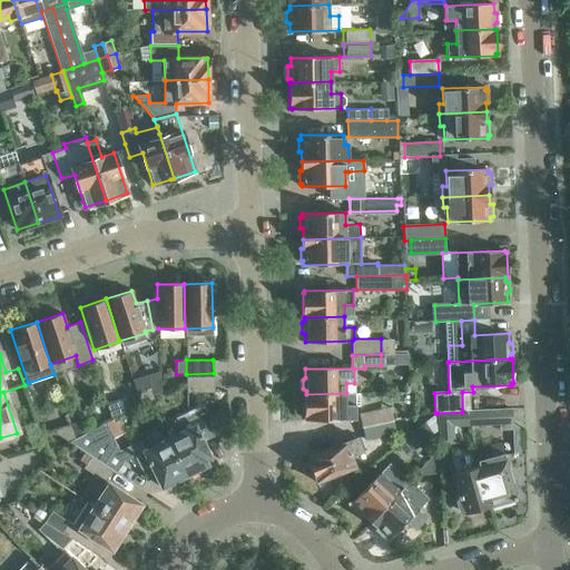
[(214,392),(214,379),(186,379),(186,392),(214,392)]
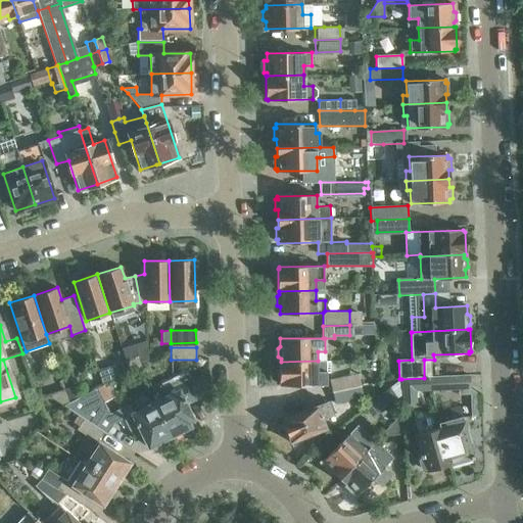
[(136,357),(124,361),(127,371),(139,366),(136,357)]
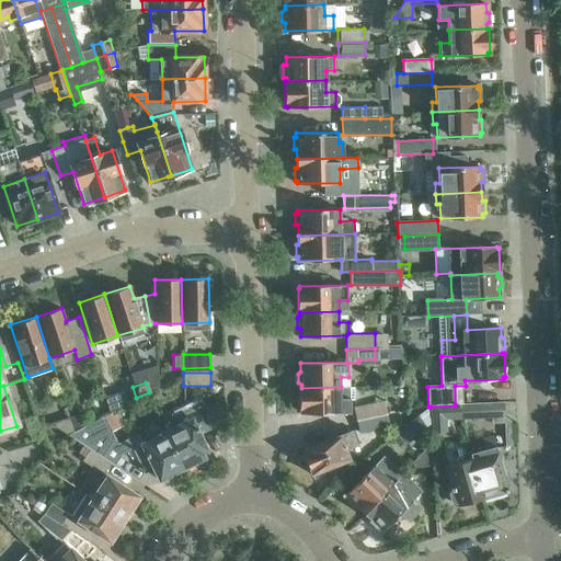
[(341,387),(301,388),(299,388),(299,412),(301,412),(301,413),(350,412),(350,398),(354,398),(354,386),(341,387)]
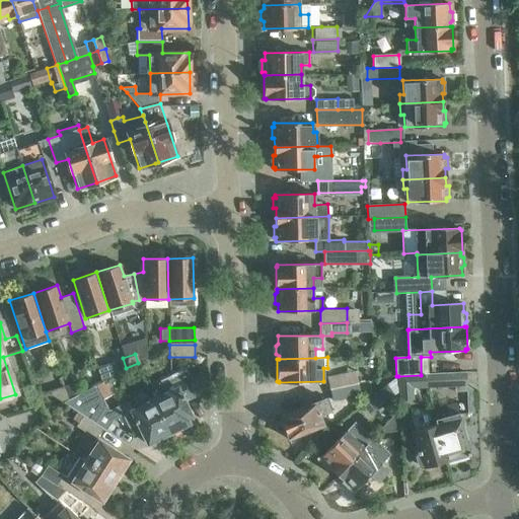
[(126,368),(123,358),(94,368),(99,382),(103,380),(103,379),(126,368)]
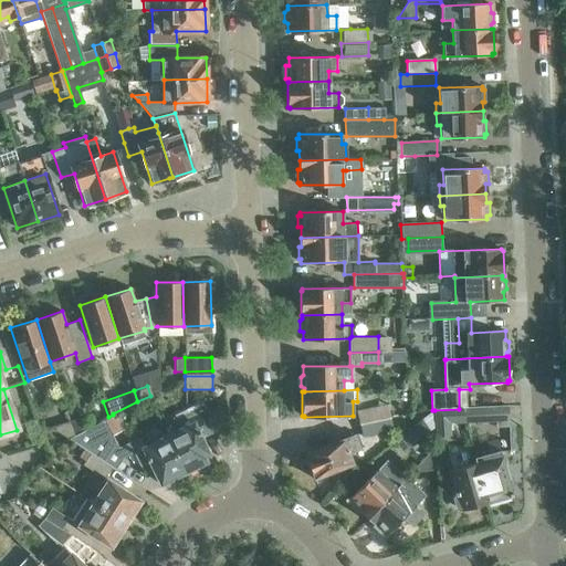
[(359,423),(390,417),(395,416),(394,408),(388,409),(388,405),(357,411),(359,423)]
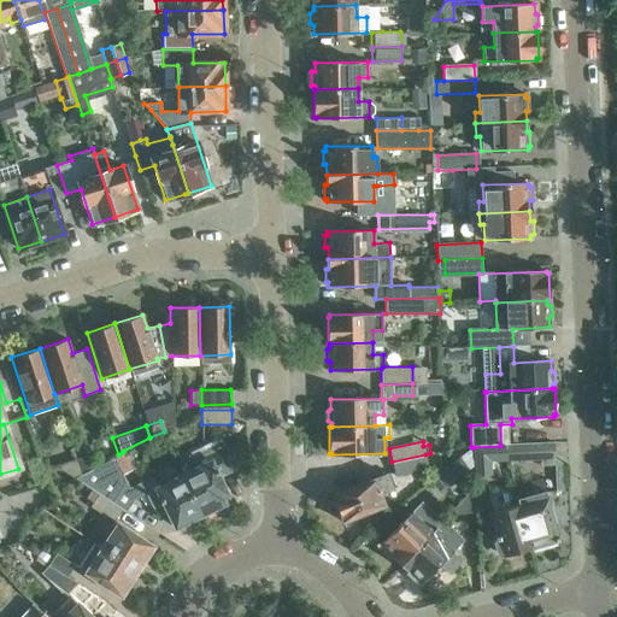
[(197,468),(183,475),(204,517),(216,511),(215,509),(224,504),(221,497),(227,494),(218,476),(233,469),(219,442),(191,457),(197,468)]
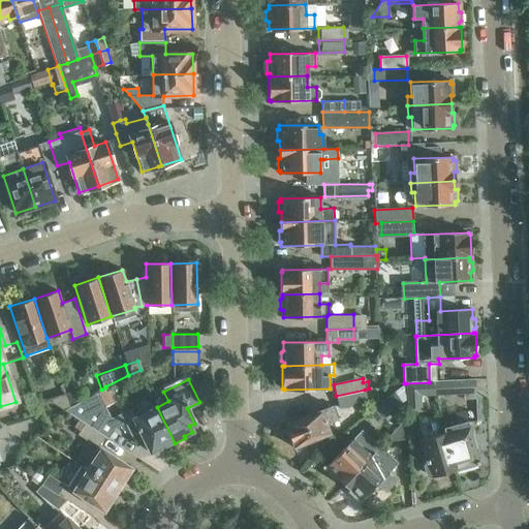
[(429,382),(433,395),(476,393),(475,380),(429,382)]
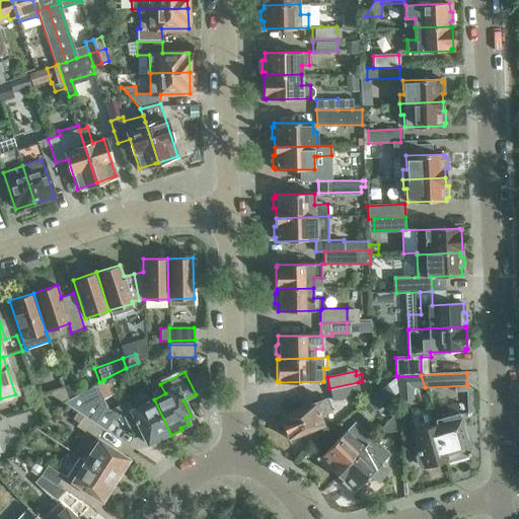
[(421,375),(398,376),(399,400),(413,399),(413,388),(425,387),(421,375)]
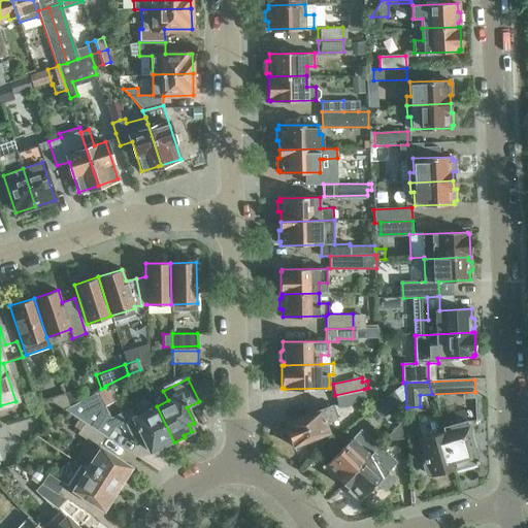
[(101,389),(67,406),(61,409),(84,423),(104,436),(107,438),(114,427),(125,422),(131,434),(139,430),(147,447),(150,452),(159,447),(160,449),(165,447),(174,442),(157,406),(133,418),(129,408),(107,419),(101,406),(112,400),(105,387),(101,389)]
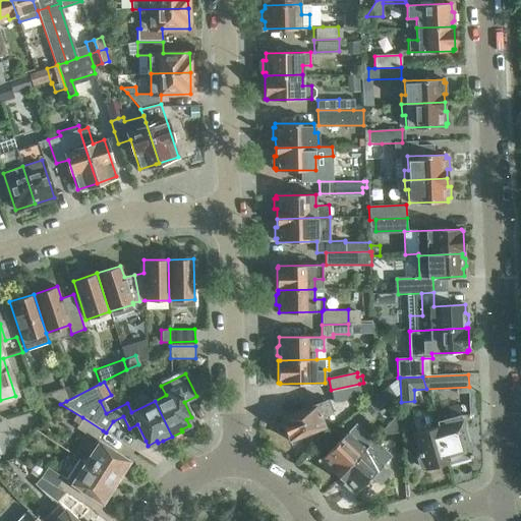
[(75,383),(64,387),(67,398),(78,394),(75,383)]
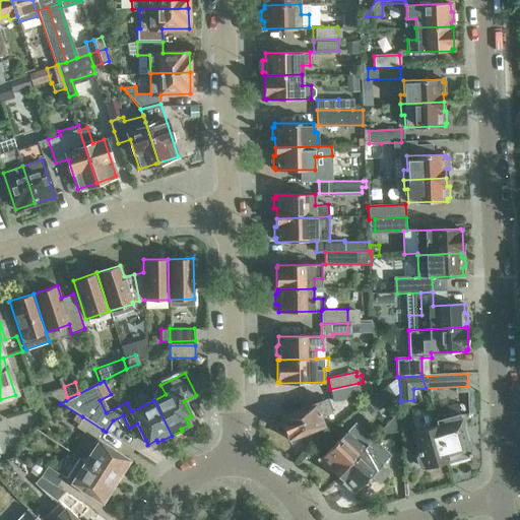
[(391,392),(391,391),(394,389),(389,382),(361,406),(369,415),(393,394),(391,392)]
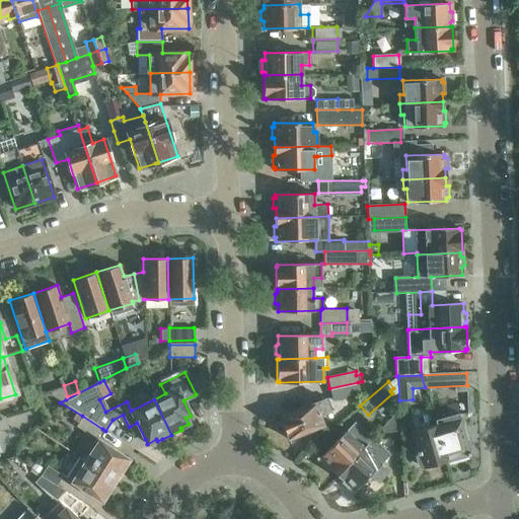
[(358,382),(329,388),(332,400),(360,395),(358,382)]
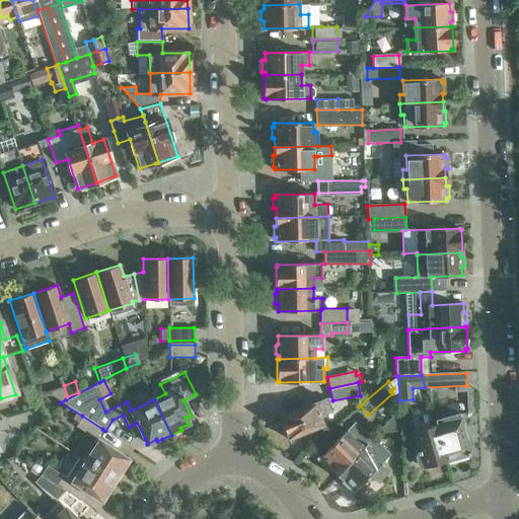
[(61,386),(44,391),(60,402),(66,399),(61,386)]
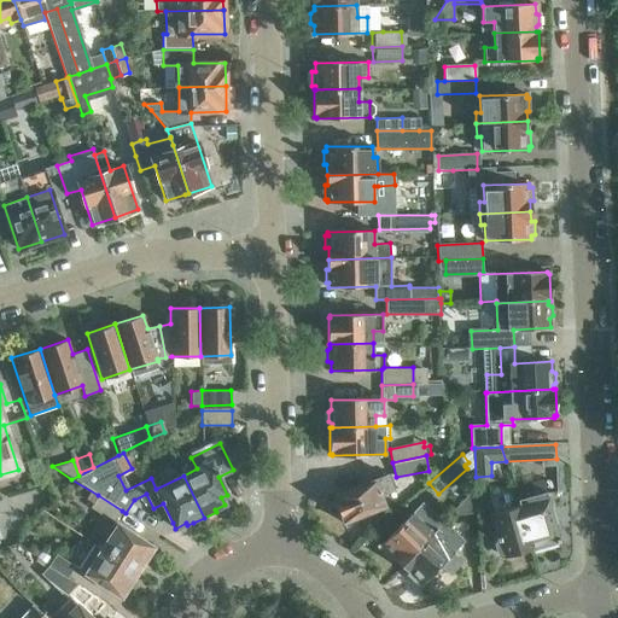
[(337,516),(340,517),(343,524),(385,507),(379,494),(391,489),(386,476),(333,496),(336,502),(333,506),(337,516)]
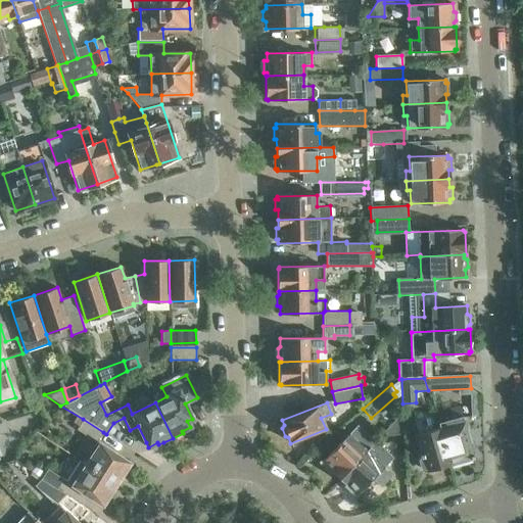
[(397,416),(384,431),(388,435),(402,433),(402,421),(397,416)]
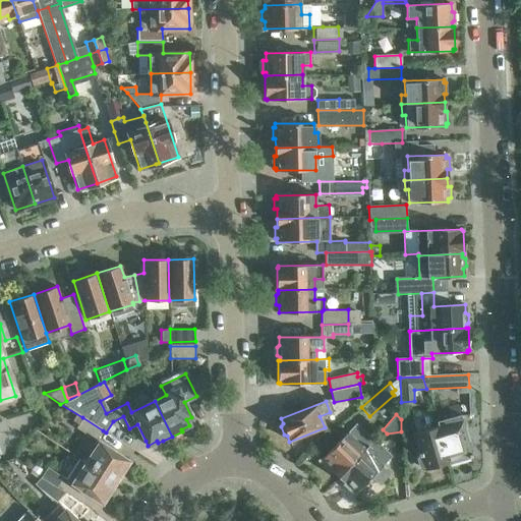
[(438,425),(449,462),(472,455),(460,414),(437,420),(438,425)]
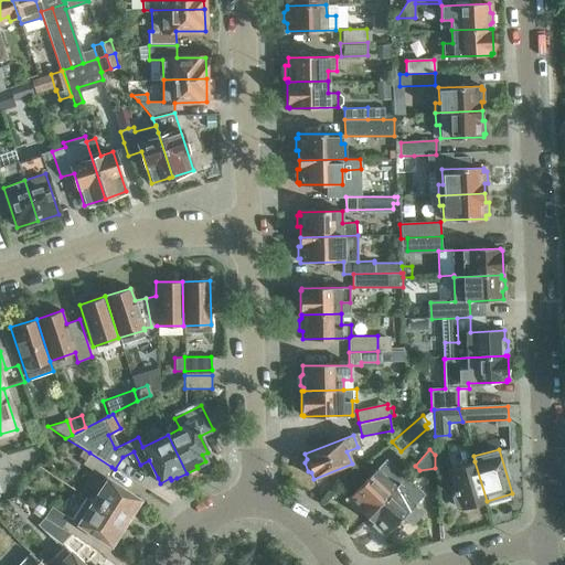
[(89,452),(82,464),(104,478),(112,467),(89,452)]
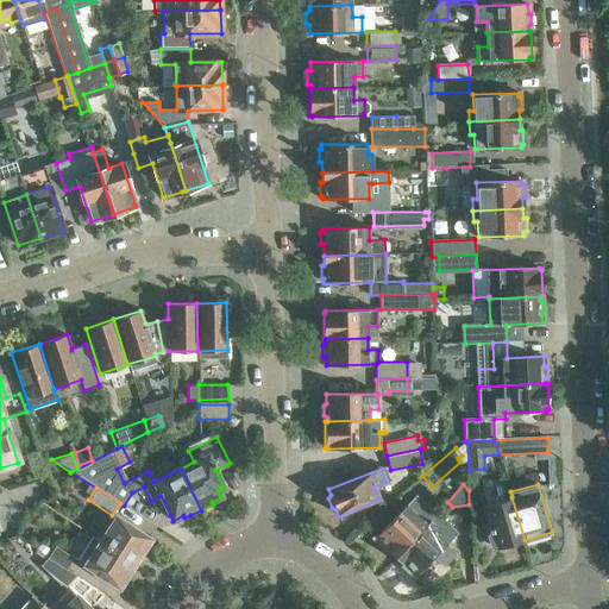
[(497,548),(525,540),(512,497),(484,506),(489,522),(487,523),(488,527),(487,535),(489,542),(493,545),(496,545),(497,548)]
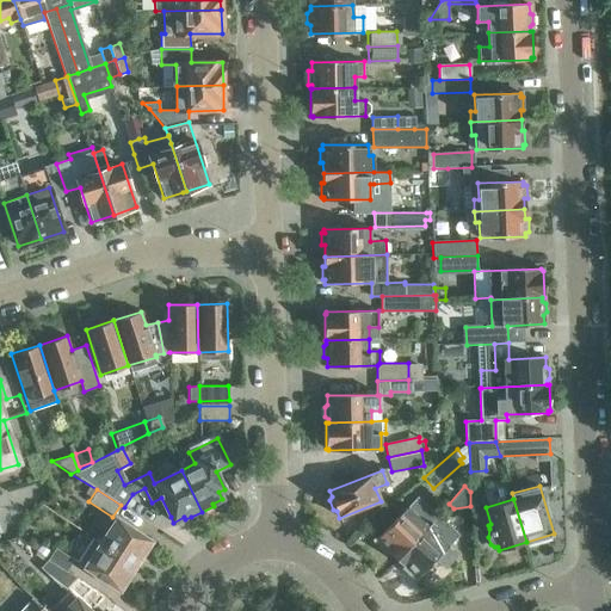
[(388,551),(395,559),(430,522),(425,517),(423,514),(430,507),(420,500),(414,501),(414,500),(408,507),(407,506),(397,517),(376,539),(377,541),(377,545),(384,553),(388,551)]
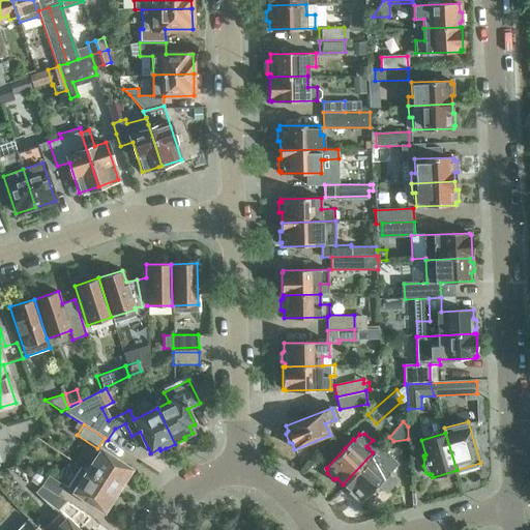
[(100,450),(88,470),(117,489),(122,480),(125,482),(130,473),(128,471),(129,469),(100,450)]
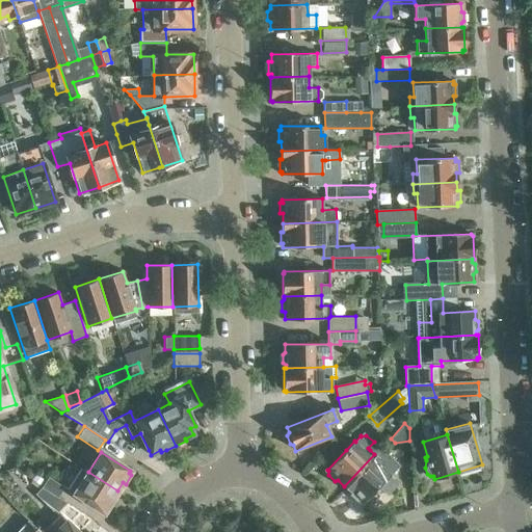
[(374,454),(344,486),(351,493),(350,496),(356,502),(361,501),(363,503),(378,486),(387,494),(396,483),(388,475),(389,474),(379,464),(382,461),(374,454)]
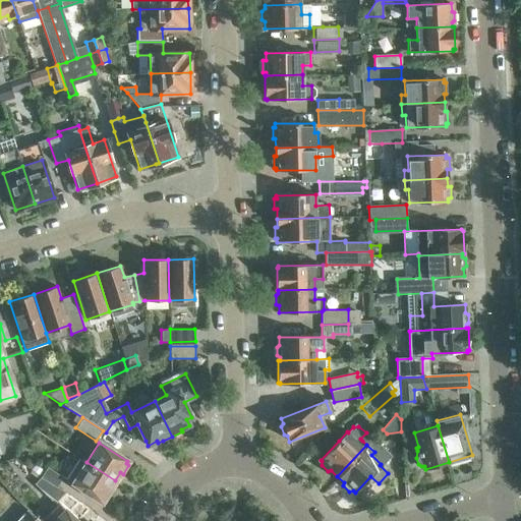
[(103,499),(107,499),(110,494),(109,489),(115,480),(87,462),(79,458),(66,478),(102,502),(103,499)]
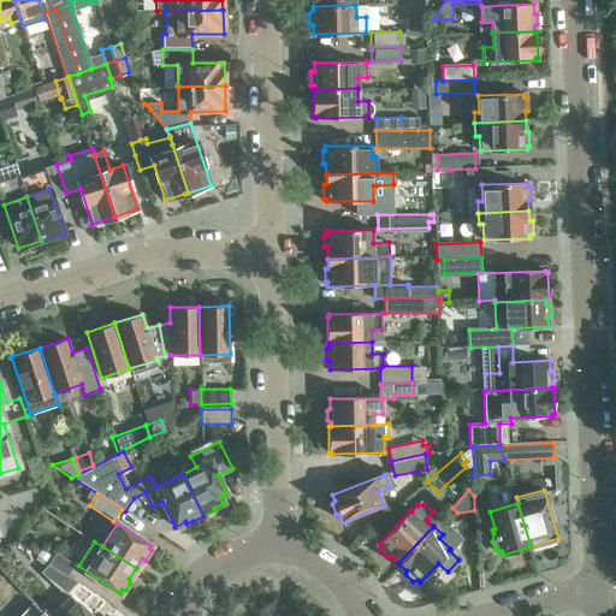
[(46,561),(51,556),(41,549),(37,555),(46,561)]
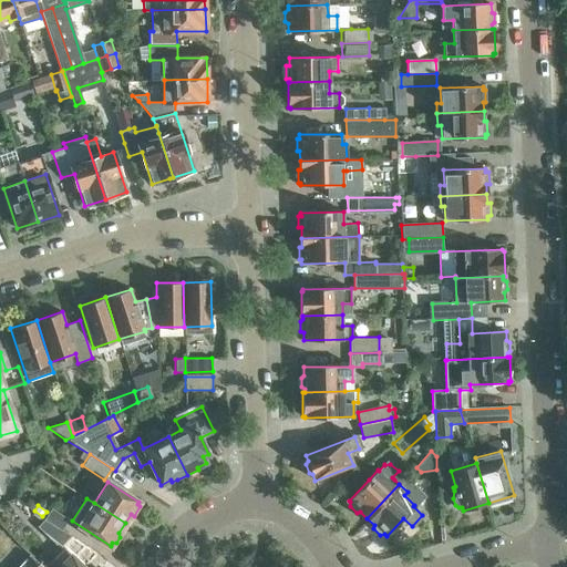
[(45,519),(61,529),(68,519),(51,509),(45,519)]
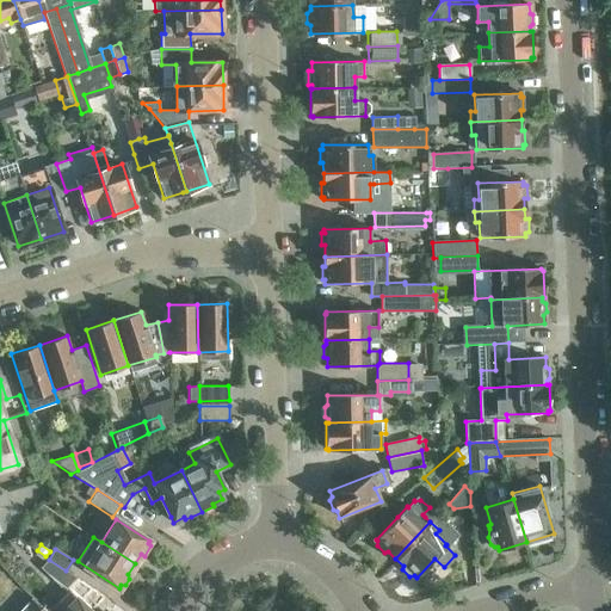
[(75,576),(66,571),(49,560),(43,567),(63,590),(75,576)]
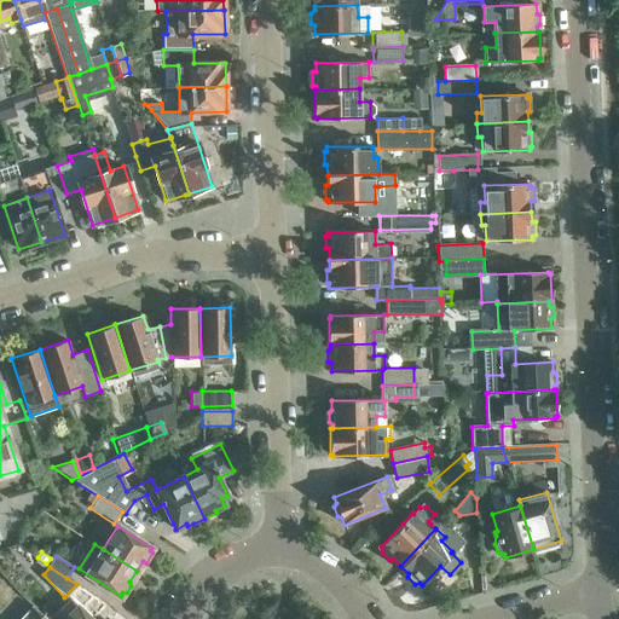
[(91,618),(70,599),(48,618),(91,618)]
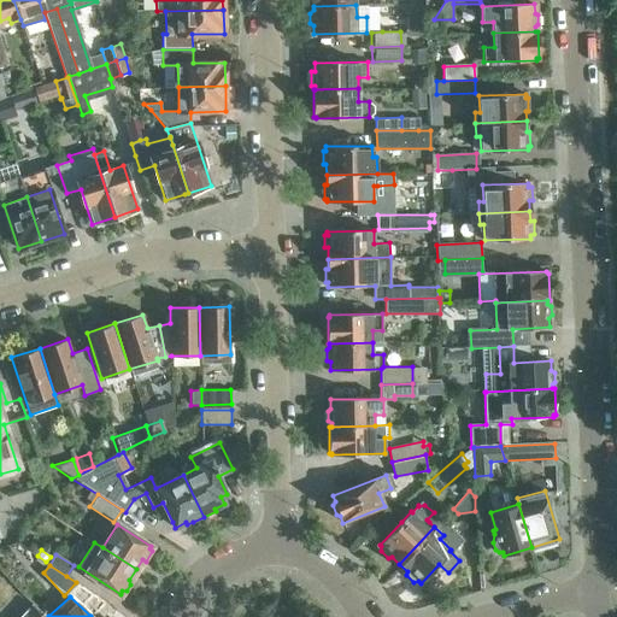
[(45,616),(34,605),(24,615),(27,616),(45,616)]
